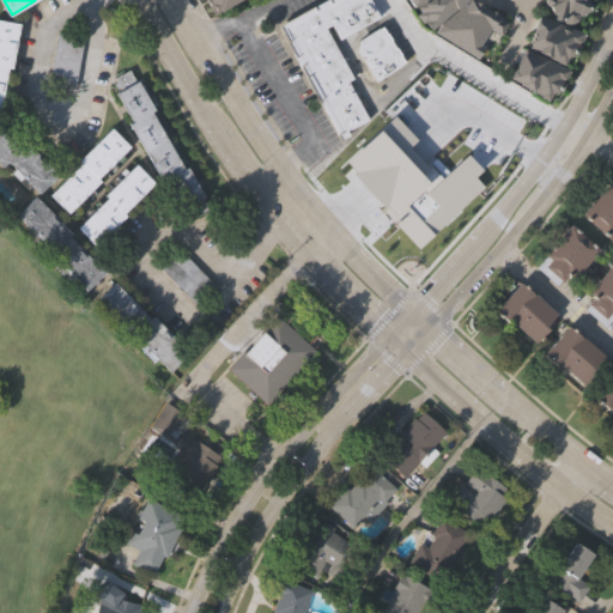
[(201,0),(236,0),(210,14),(201,0)]
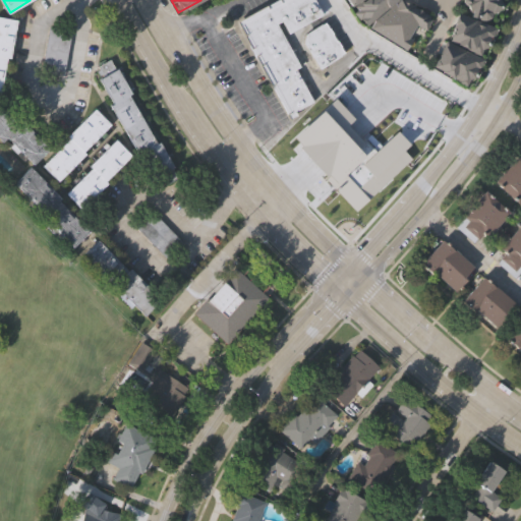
[(290,117),(236,20),(240,18),(234,8),(239,6),(245,15),(272,0),(316,0),(324,12),(289,31),(282,18),(278,20),(301,64),(296,67),(305,83),(310,81),(314,89),(310,91),(314,99),(294,110),(296,113),(290,117)]
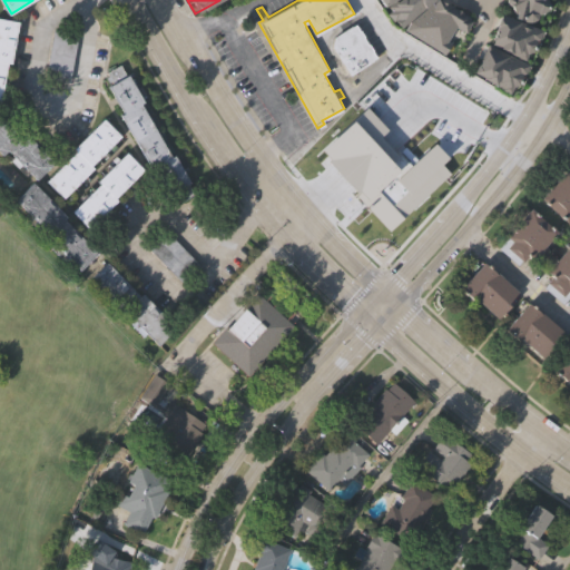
[(390,7),(397,0),(433,0),(402,27),(395,20),(394,21),(389,13),(392,9),(390,7)]
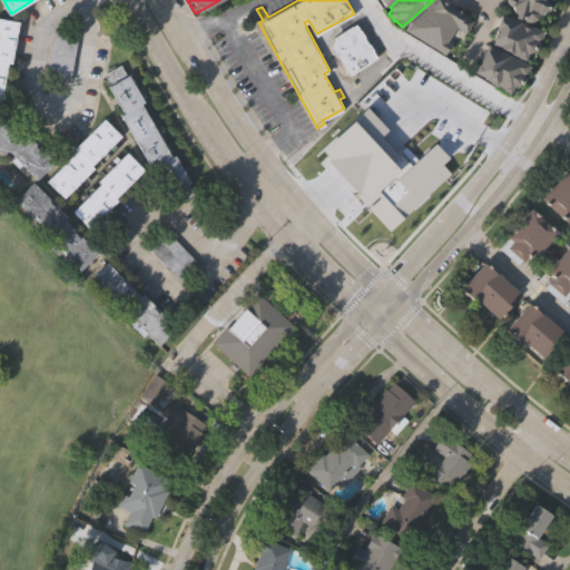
[(403,27),(434,0),(443,0),(470,17),(468,18),(472,20),(465,31),(454,27),(446,40),(451,41),(444,51),(403,27)]
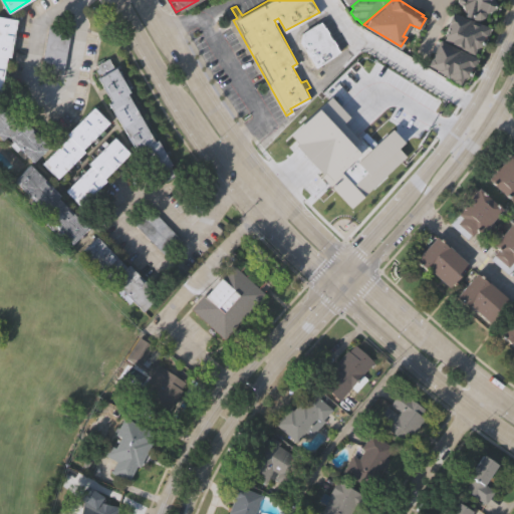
[(458,1),(458,0),(495,0),(497,5),(495,9),(485,12),(483,17),(477,18),(464,13),(458,1)]
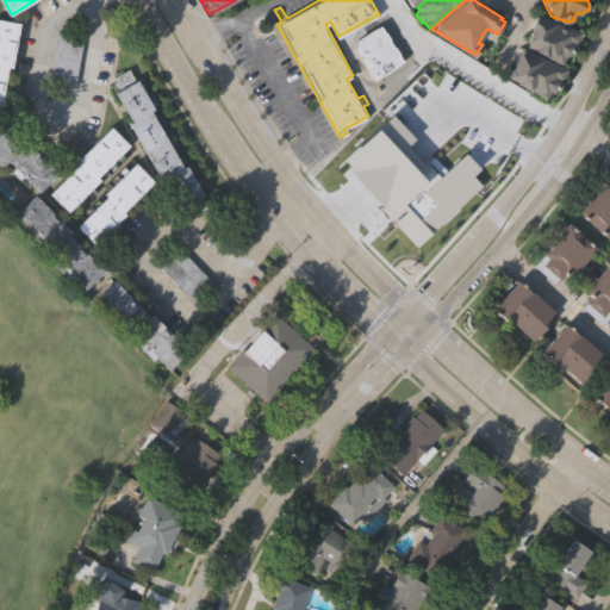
[(566,56),(564,64),(527,45),(534,23),(531,22),(534,14),(583,32),(577,45),(577,50),(572,55),(566,56)]
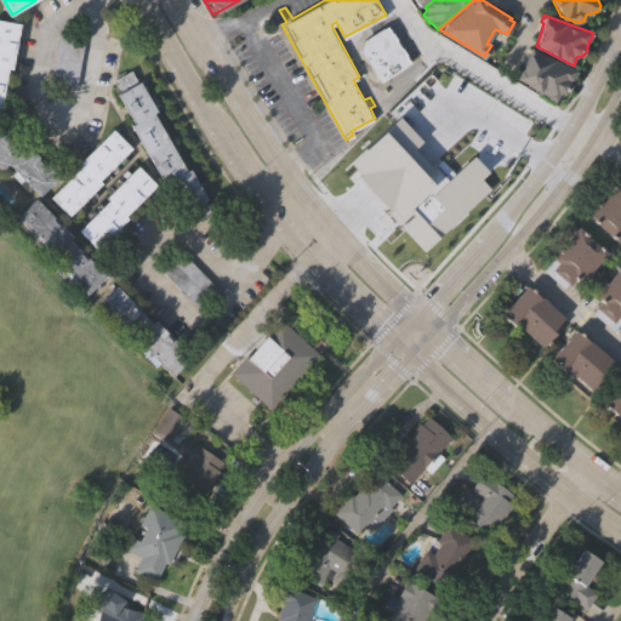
[(3,110),(0,109),(0,18),(21,22),(13,67),(10,67),(3,110)]
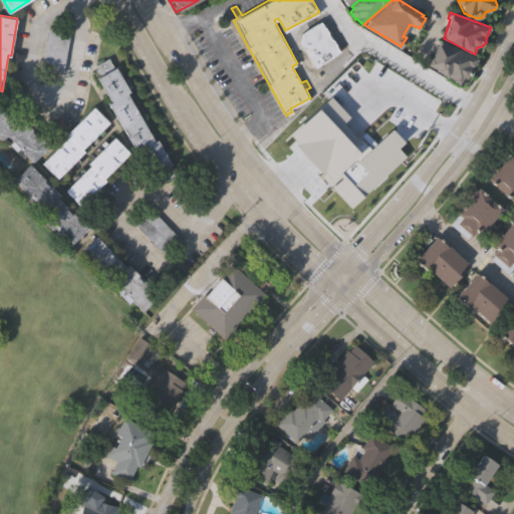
[(302,31),(321,19),(340,50),(316,65),(300,41),(302,31)]
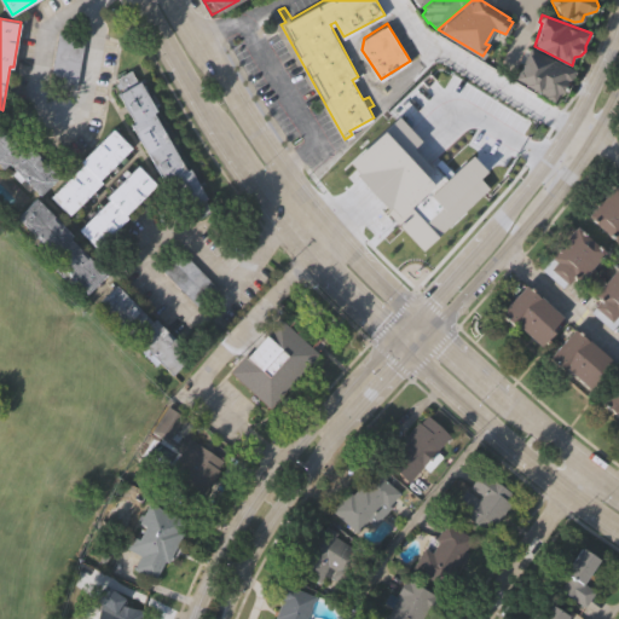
[(90,35),(77,87),(51,81),(63,28),(90,35)]
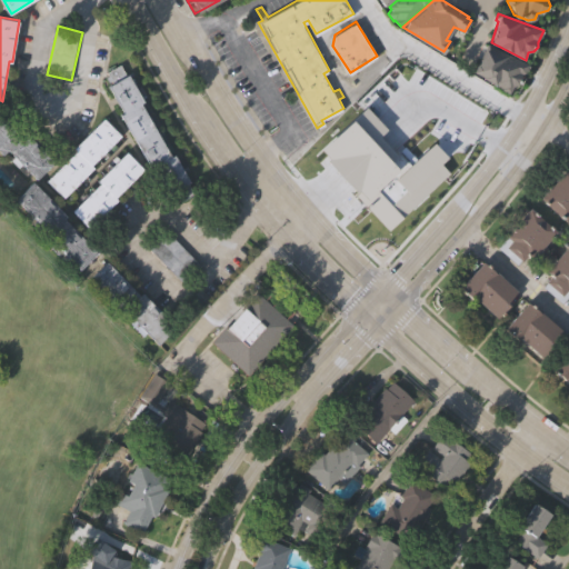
[(126,111),(107,76),(110,73),(108,69),(130,58),(148,95),(145,97),(146,100),(141,102),(142,103),(148,100),(160,123),(157,126),(158,130),(163,127),(175,148),(170,151),(172,155),(181,151),(195,176),(189,178),(196,192),(182,199),(176,187),(163,193),(122,112),(126,111)]
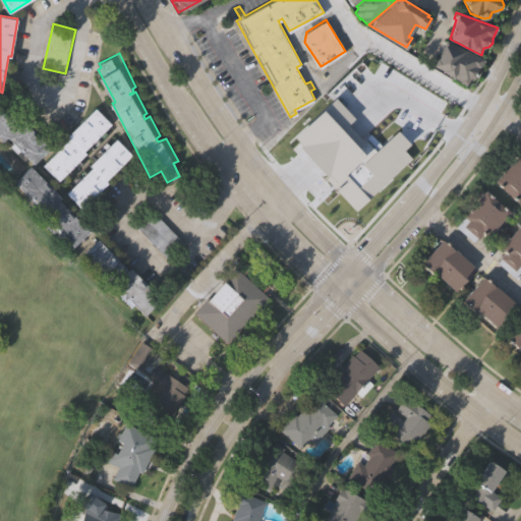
[(386,104),(425,129),(442,104),(402,78),(386,104)]
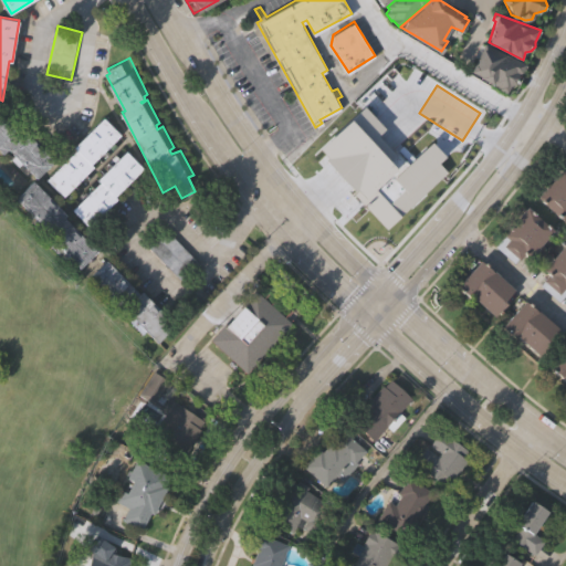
[(360,98),(313,142),(384,220),(451,159),(427,133),(407,150),(360,98)]
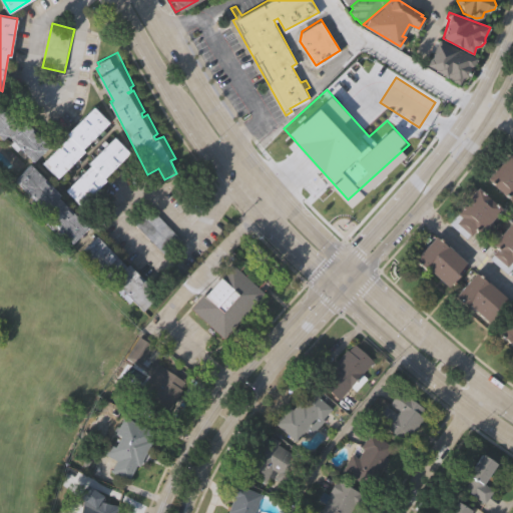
[(24,158),(10,142),(14,138),(9,133),(4,137),(0,132),(0,100),(19,121),(24,116),(49,144),(34,158),(29,153),(24,158)]
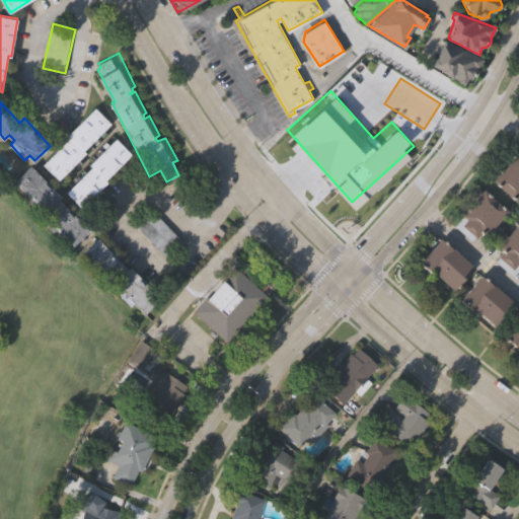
[(44,161),(71,136),(67,132),(95,105),(112,123),(105,128),(109,133),(93,147),(90,144),(84,149),(86,152),(80,158),(84,162),(69,176),(66,172),(59,177),(44,161)]
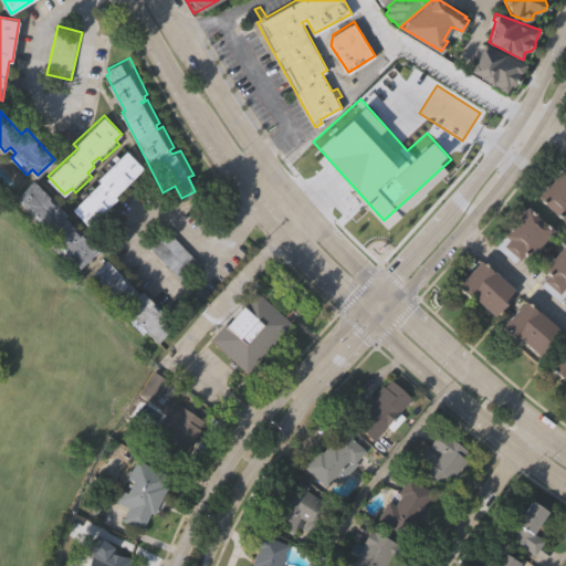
[(73,207),(79,201),(74,197),(92,180),(96,185),(101,180),(97,178),(104,173),(98,167),(116,152),(119,156),(127,149),(144,167),(115,194),(119,199),(91,226),(73,207)]
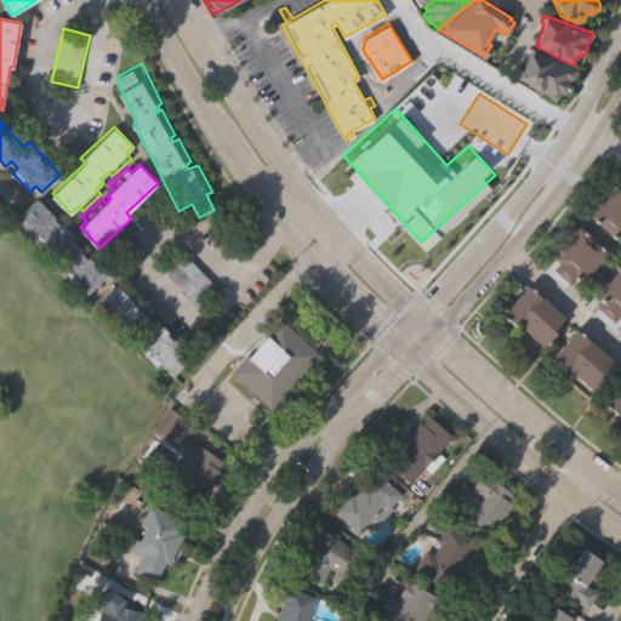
[(620,235),(619,239),(592,214),(616,187),(620,191),(620,235)]
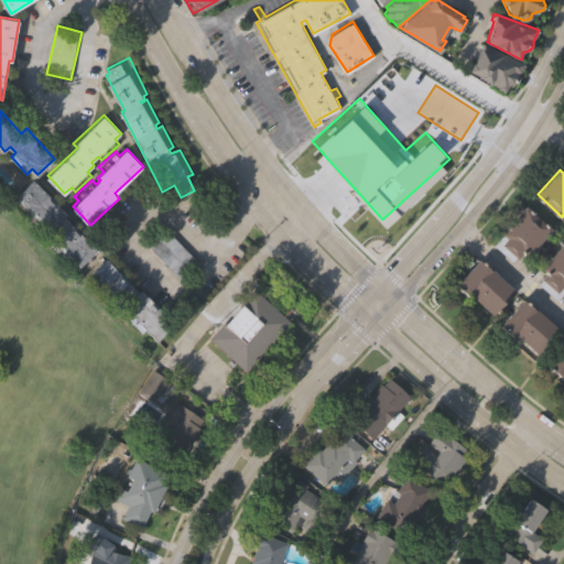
[(35,179),(67,213),(65,215),(97,250),(79,266),(68,253),(64,258),(49,241),(53,238),(47,231),(50,229),(43,223),(39,227),(24,210),(28,207),(17,195),(35,179)]
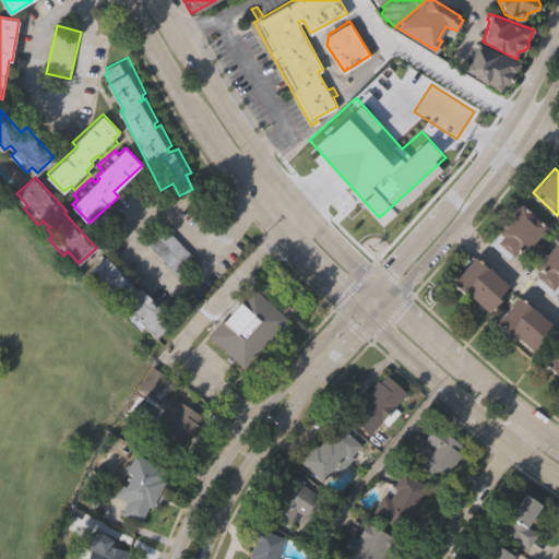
[(488,237),(521,202),(549,227),(522,256),(516,250),(509,258),(488,237)]
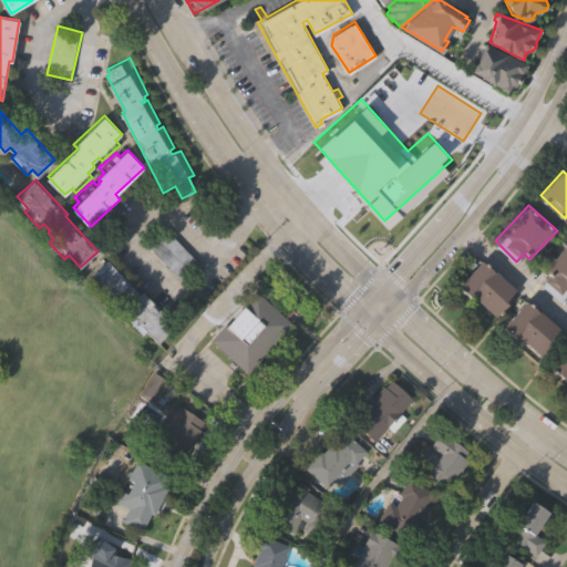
[(177,278),(195,261),(164,230),(147,247),(177,278)]
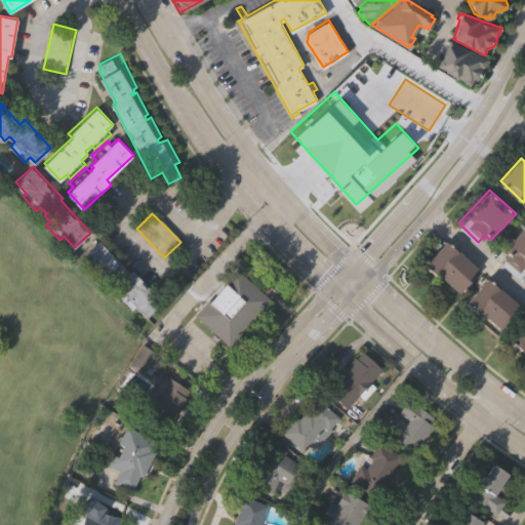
[(500,261),(509,252),(506,249),(524,224),(524,271),(520,278),(500,261)]
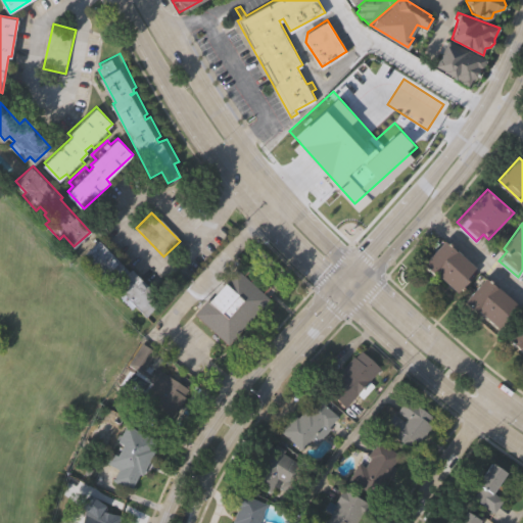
[(162,300),(147,316),(137,304),(133,308),(117,293),(122,289),(115,284),(112,287),(101,274),(98,278),(89,268),(92,266),(83,254),(100,238),(130,270),(133,268),(162,300)]
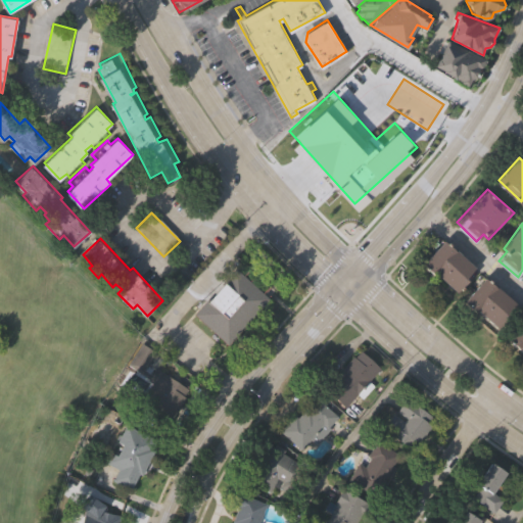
[(424,264),(444,240),(475,267),(466,276),(469,279),(458,292),(436,273),(435,274),(424,264)]
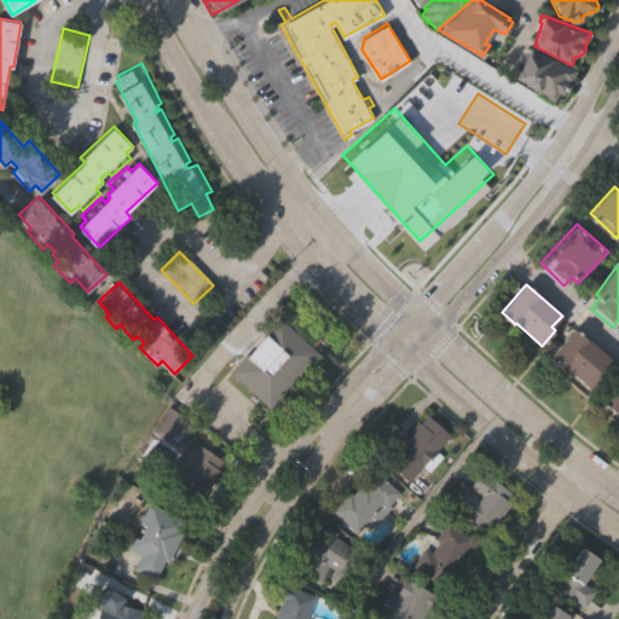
[(271,405),(233,371),(291,307),(323,335),(313,346),(319,351),(271,405)]
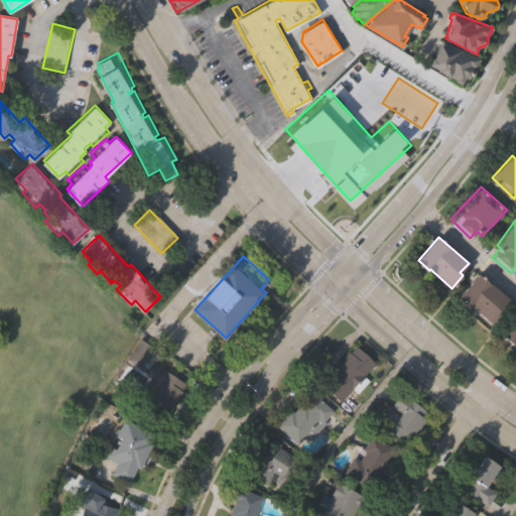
[(511,298),(501,309),(504,311),(493,324),(473,304),(471,307),(459,297),(480,273),(491,283),(492,282),(511,298)]
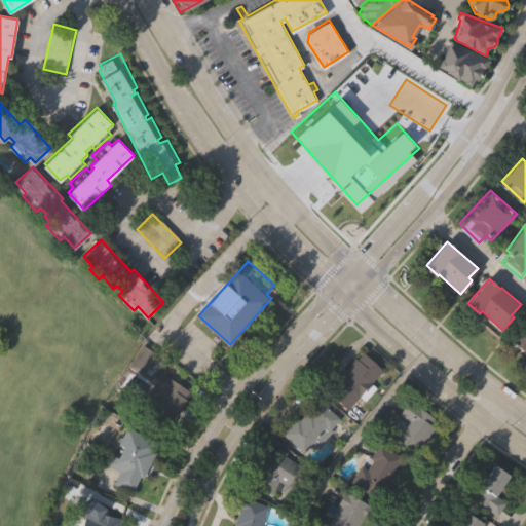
[(525,346),(523,349),(511,339),(525,320),(525,346)]
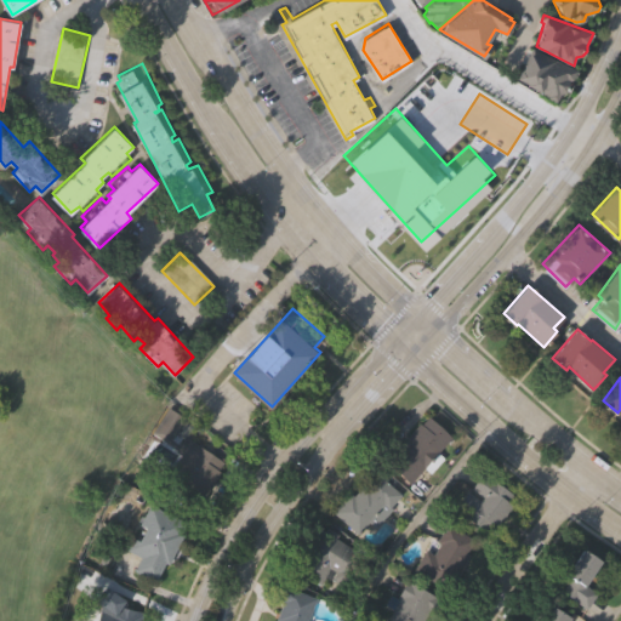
[(450,440),(408,485),(383,462),(426,417),(450,440)]
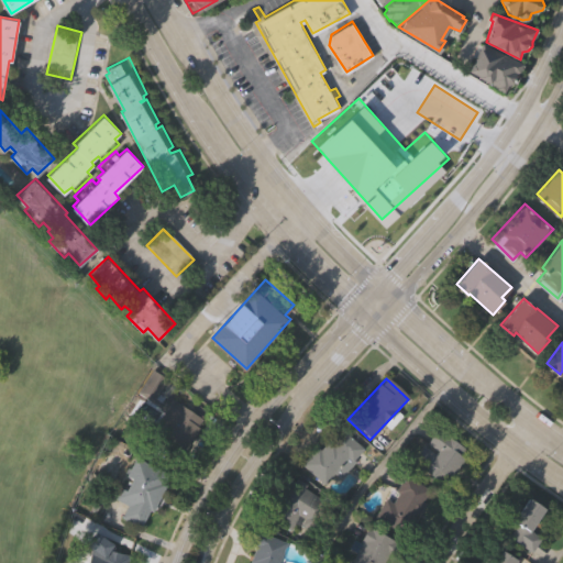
[(201,419),(180,455),(146,434),(167,399),(201,419)]
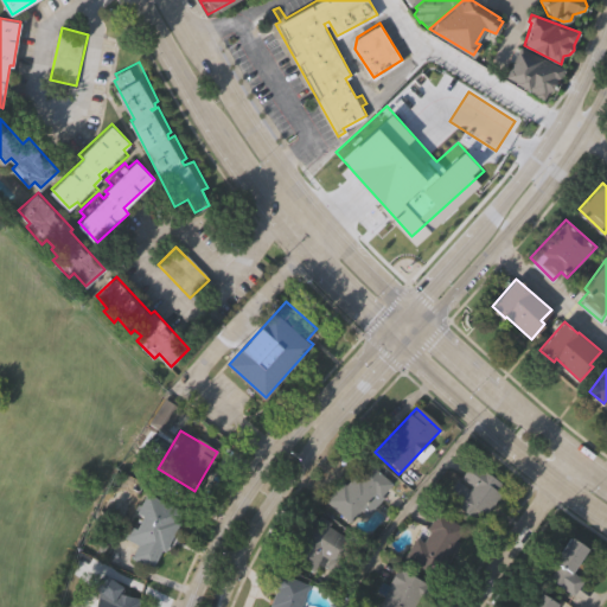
[(391,485),(353,528),(325,503),(363,460),(391,485)]
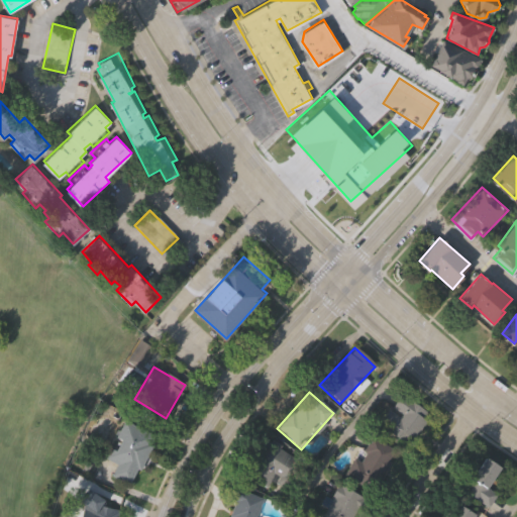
[(408,445),(378,426),(399,395),(429,414),(408,445)]
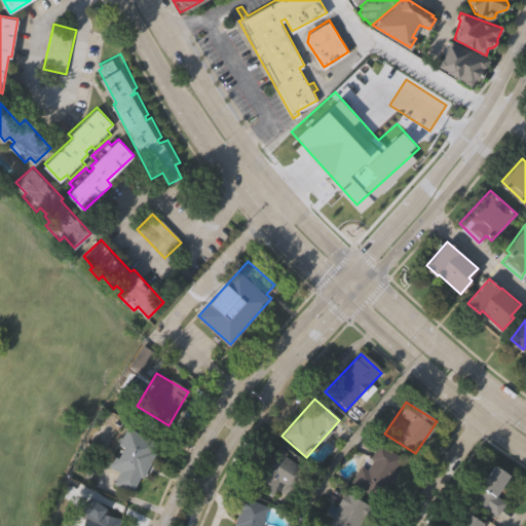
[(132,493),(110,483),(117,470),(106,464),(122,427),(155,443),(132,493)]
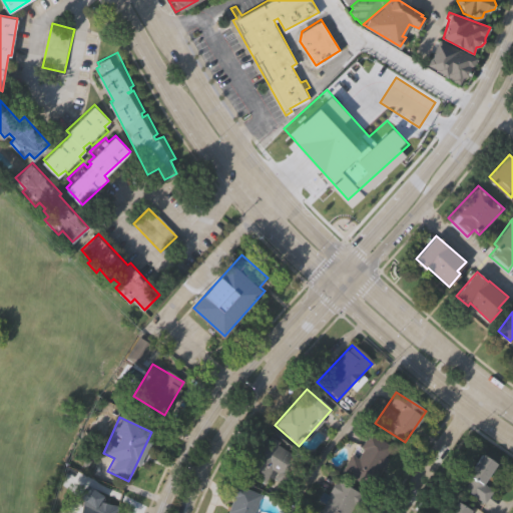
[(391,448),(368,487),(342,472),(366,432),(391,448)]
